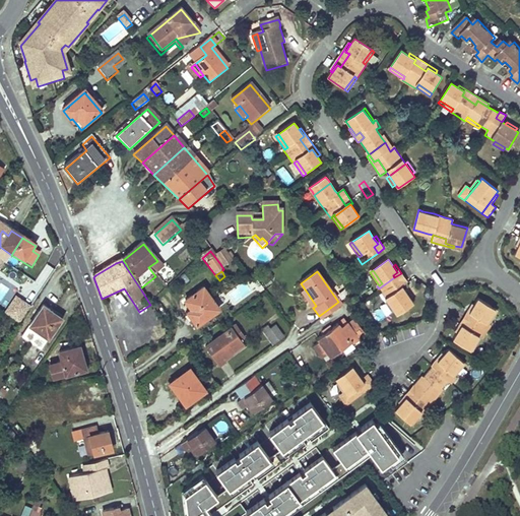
[(408,283),(401,273),(394,277),(402,288),(408,283)]
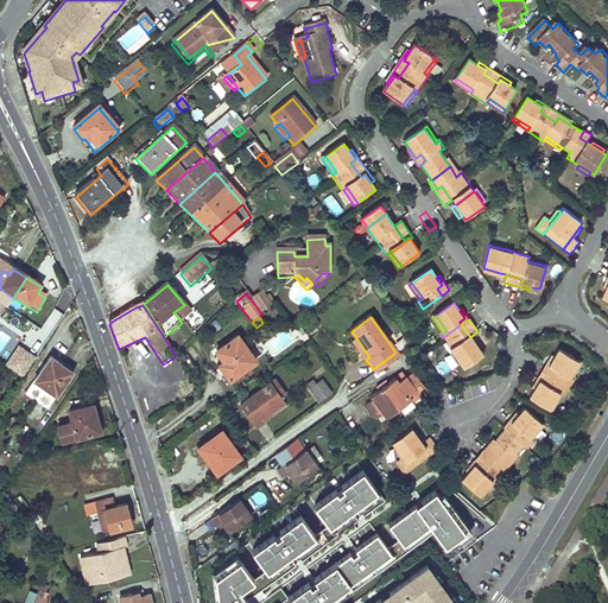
[(461,324),(443,337),(455,354),(474,341),(470,337),(461,324)]
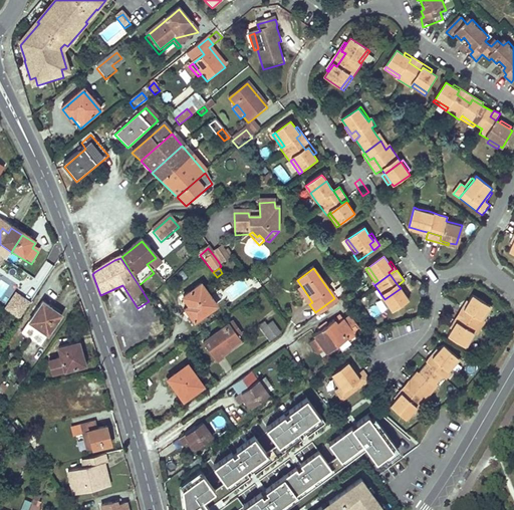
[(189,309),(183,313),(194,329),(207,319),(205,316),(216,308),(201,286),(183,299),(189,309)]
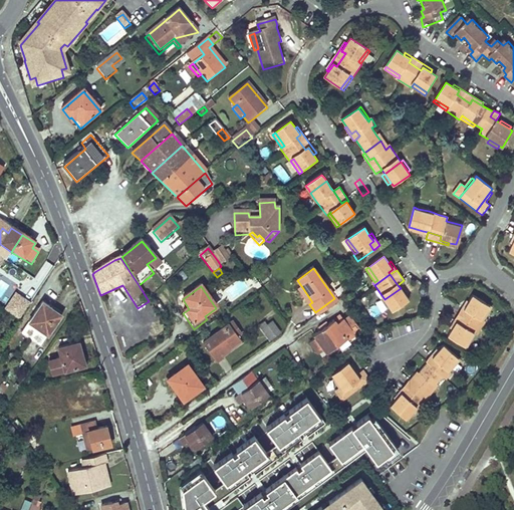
[(312,302),(302,287),(299,290),(309,304),(312,302)]
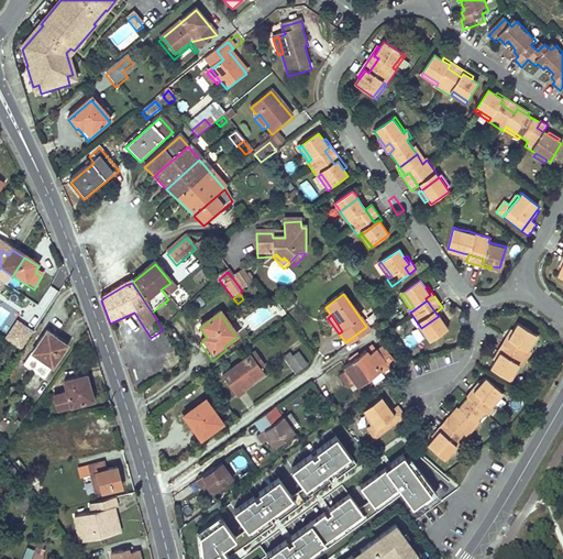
[(448,325),(441,315),(439,316),(445,326),(448,325)]
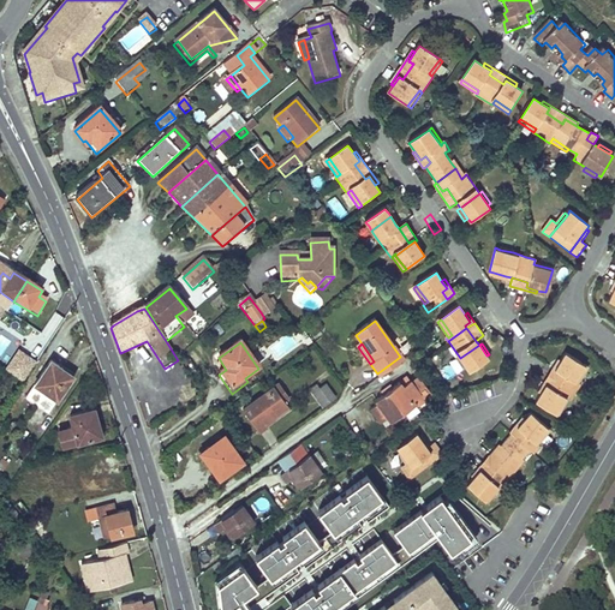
[(467,369),(471,374),(489,360),(487,356),(479,345),(460,358),(467,369)]
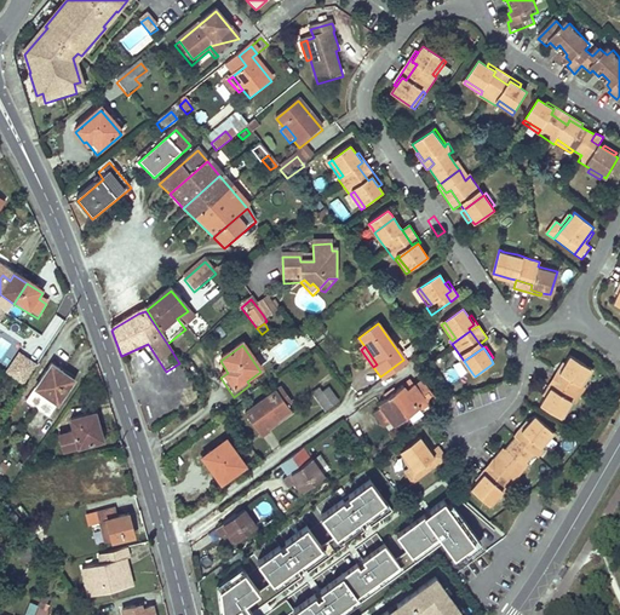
[(23,389),(36,367),(18,355),(4,377),(23,389)]
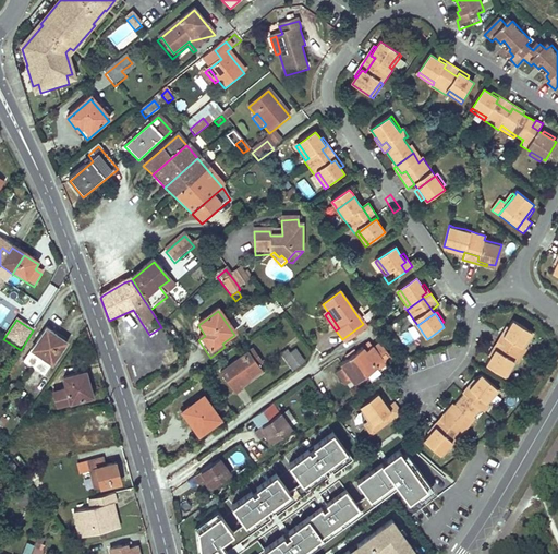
[(523,348),(533,334),(514,322),(509,329),(505,338),(509,340),(500,354),(496,352),(492,359),(487,366),(506,377),(514,363),(517,364),(519,365),(528,351),(525,350),(523,348)]
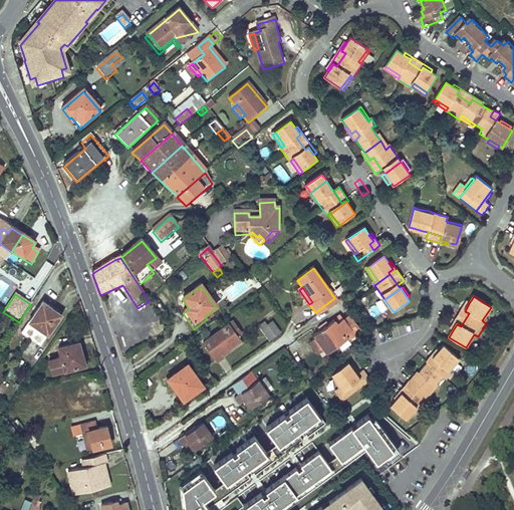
[(334,298),(315,312),(318,317),(338,303),(334,298)]
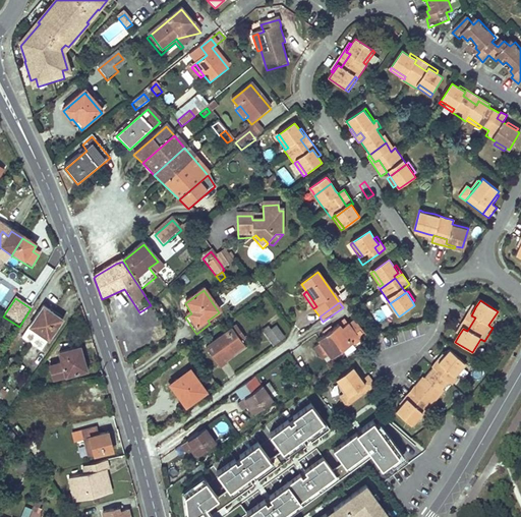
[(396,312),(390,303),(387,305),(394,316),(396,312)]
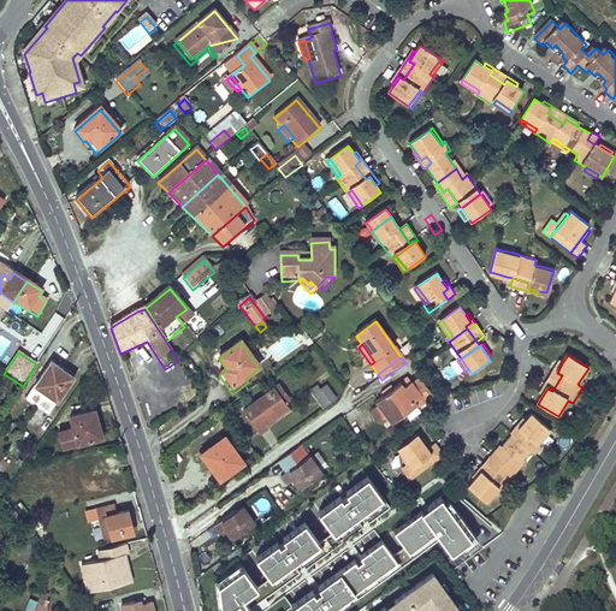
[(561,361),(540,395),(543,396),(548,389),(552,391),(562,375),(557,373),(562,363),(561,361)]
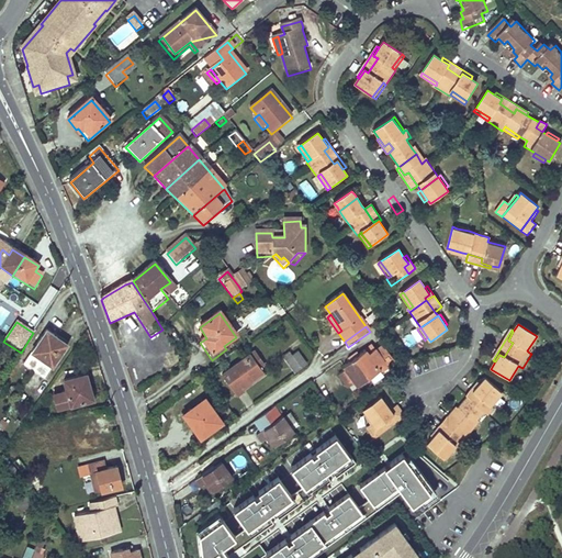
[(56,341),(45,333),(22,367),(33,374),(56,341)]
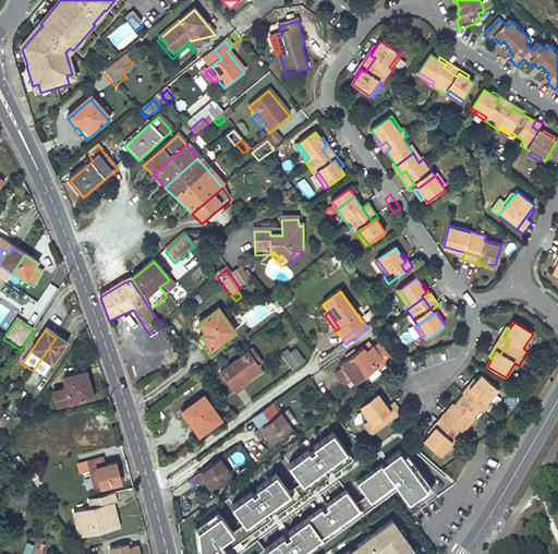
[(533,334),(523,348),(525,350),(535,335),(533,334)]
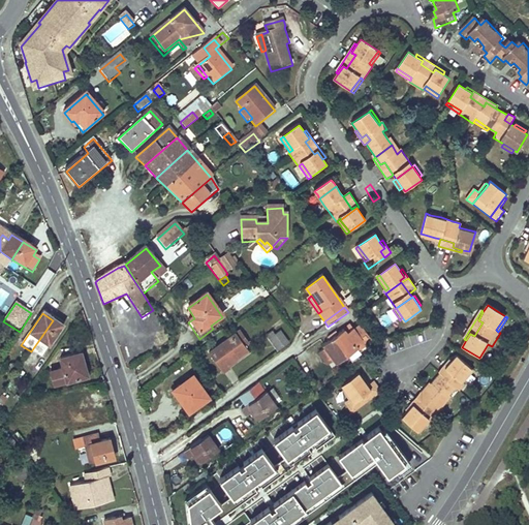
[(41,358),(62,327),(53,320),(31,351),(41,358)]
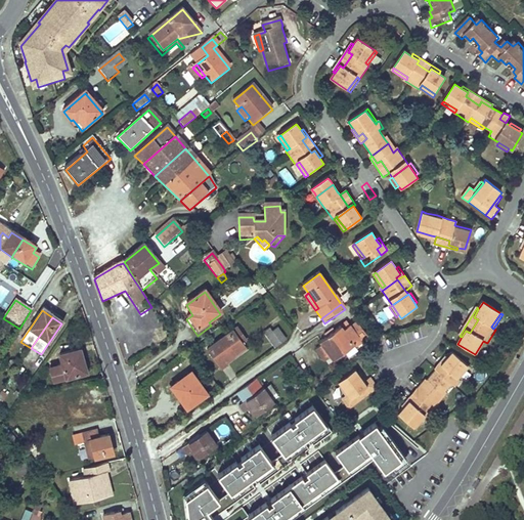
[(322,347),(317,350),(325,362),(332,358),(334,360),(354,346),(352,343),(358,339),(359,342),(366,337),(357,323),(351,328),(350,326),(343,331),(341,329),(320,343),(322,347)]
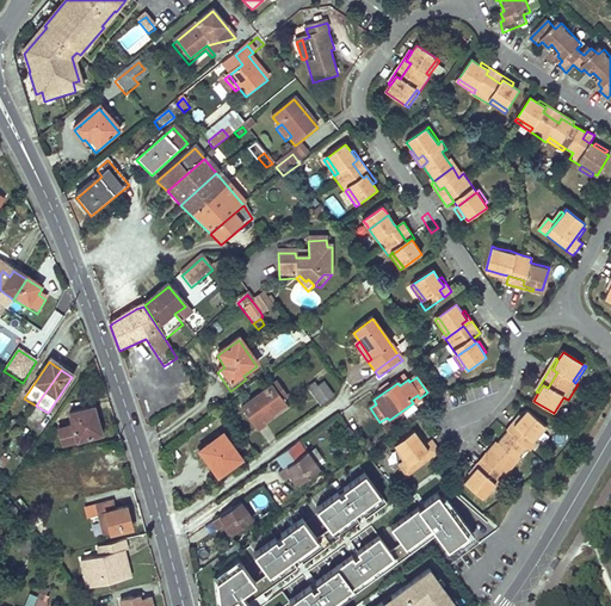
[(289,396),(278,382),(273,385),(284,401),(289,396)]
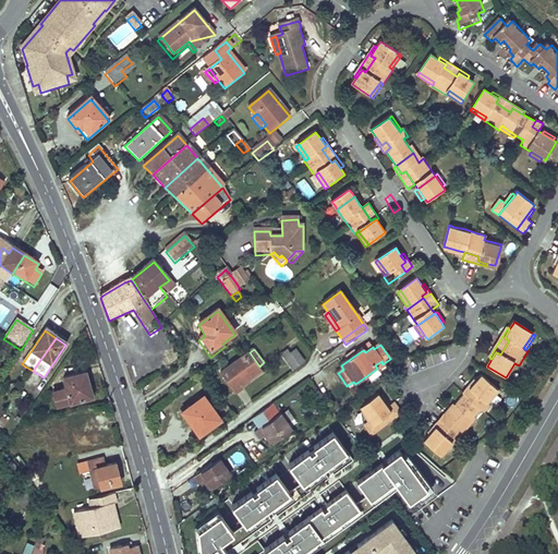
[(295,349),(283,359),(293,370),(304,361),(295,349)]
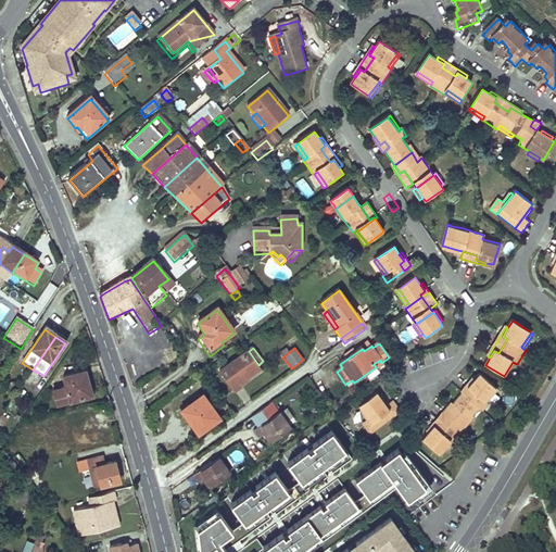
[(258,365),(249,351),(220,372),(236,392),(243,387),(242,385),(249,380),(248,378),(262,368),(258,365)]
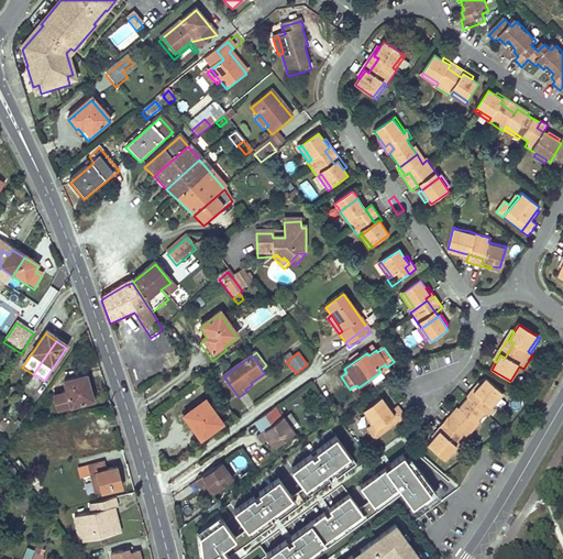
[(519,366),(510,381),(512,382),(521,368),(519,366)]
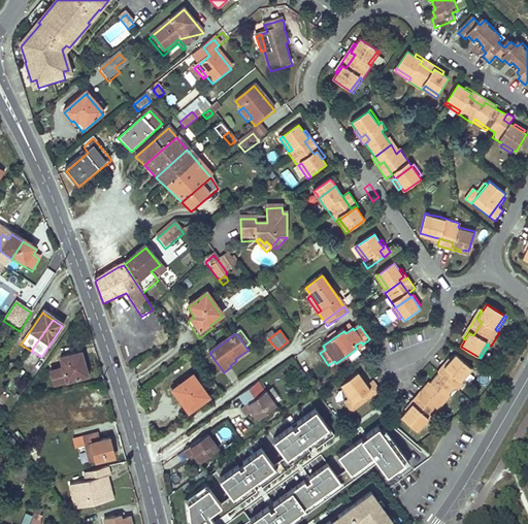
[(251,353),(249,350),(235,359),(236,361),(237,362),(251,353)]
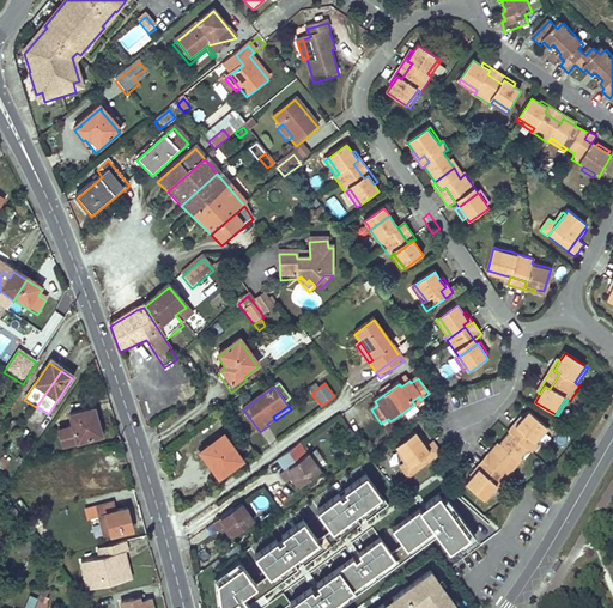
[(72,430),(59,433),(62,448),(101,437),(92,412),(70,419),(72,430)]
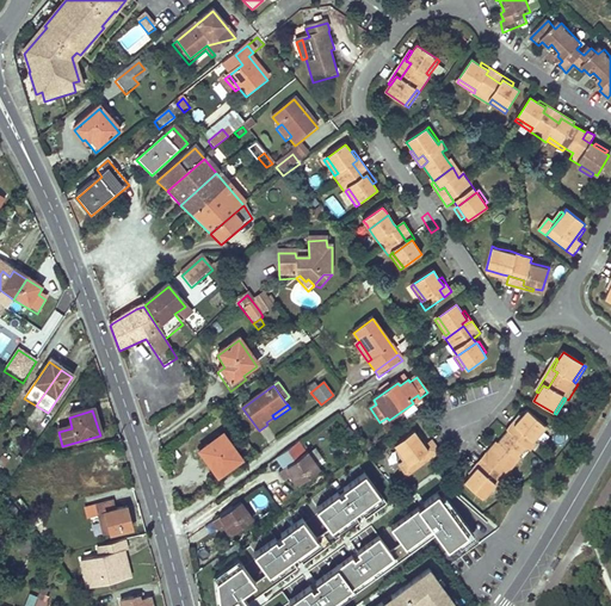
[(471,477),(466,483),(483,499),(495,484),(499,488),(500,488),(511,475),(510,474),(507,471),(519,457),(528,449),(531,452),(537,445),(536,444),(532,441),(544,427),(526,412),(522,418),(514,426),(519,430),(513,437),(510,433),(499,445),(491,456),(494,459),(482,472),(479,469),(471,477)]
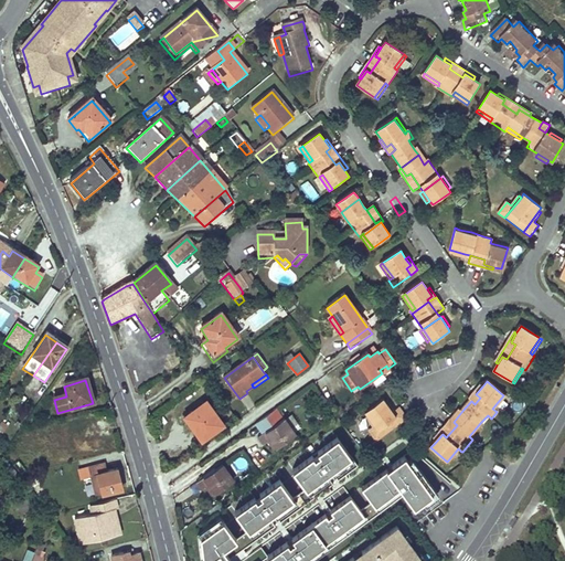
[(480,385),(468,399),(471,401),(475,404),(480,398),(476,394),(482,387),(480,385)]
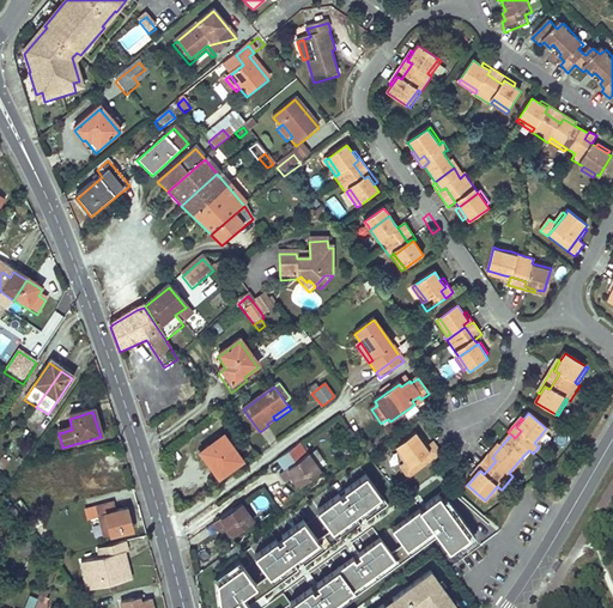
[(546,429),(534,443),(538,445),(550,431),(546,429)]
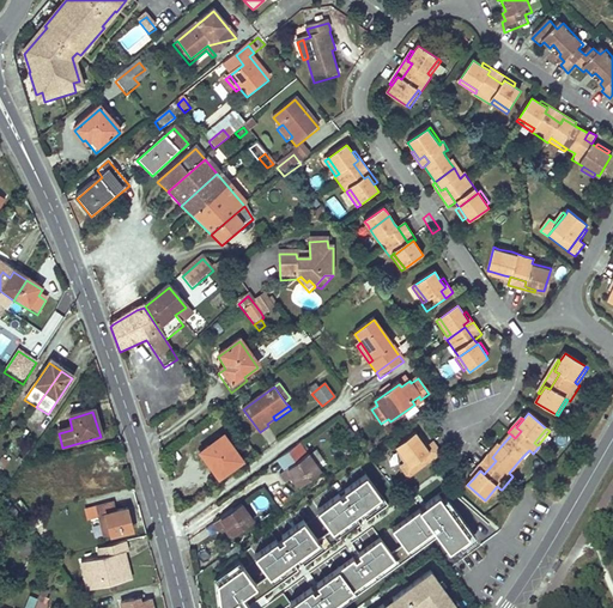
[(400,451),(416,474),(436,461),(419,437),(417,433),(396,447),(400,451)]
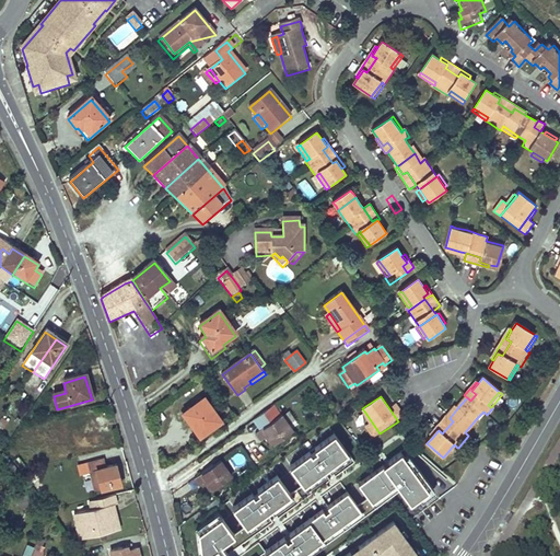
[(393,408),(386,398),(383,400),(398,421),(405,416),(398,405),(393,408)]
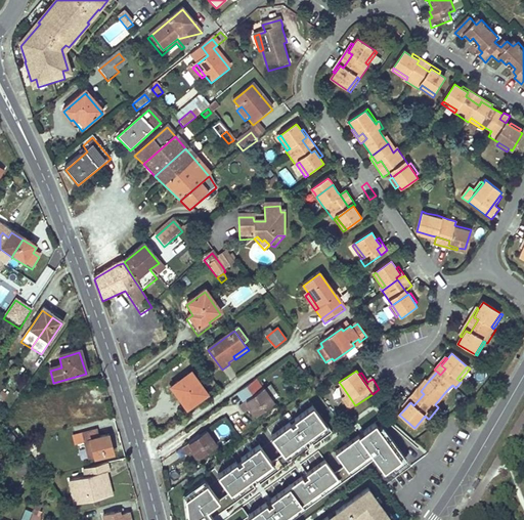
[(207,396),(191,375),(171,390),(186,410),(207,396)]
